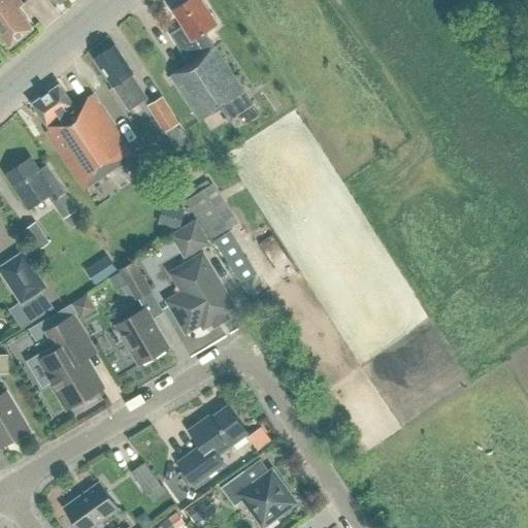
[(0,0),(0,34),(8,45),(32,27),(18,6),(22,3),(19,0),(0,0)]
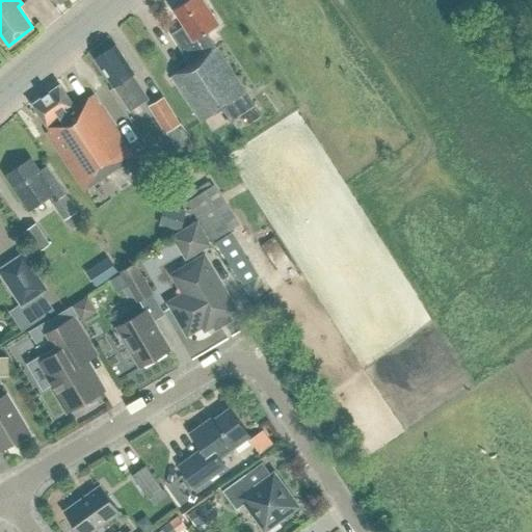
[(193,60),(170,76),(201,121),(220,107),(231,123),(240,116),(246,126),(262,115),(246,90),(207,31),(218,24),(215,20),(216,17),(213,11),(210,11),(202,0),(184,0),(185,1),(174,8),(188,31),(178,37),(193,60)]
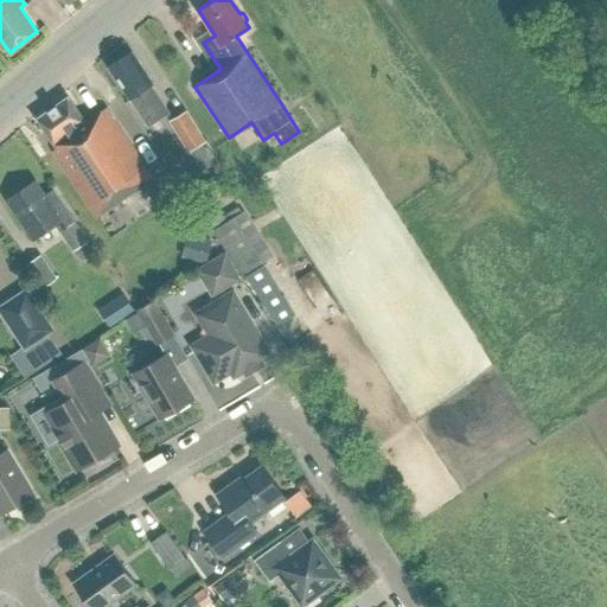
[(153,83),(132,50),(108,65),(129,98),(147,126),(168,112),(151,84),(153,83)]
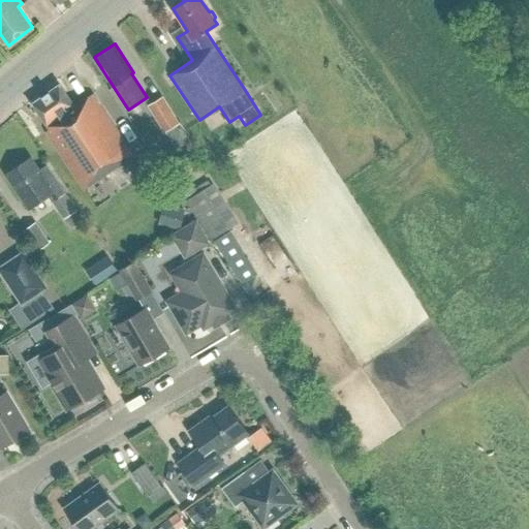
[(83,188),(133,155),(92,93),(74,105),(59,84),(31,103),(48,128),(44,130),(83,188)]
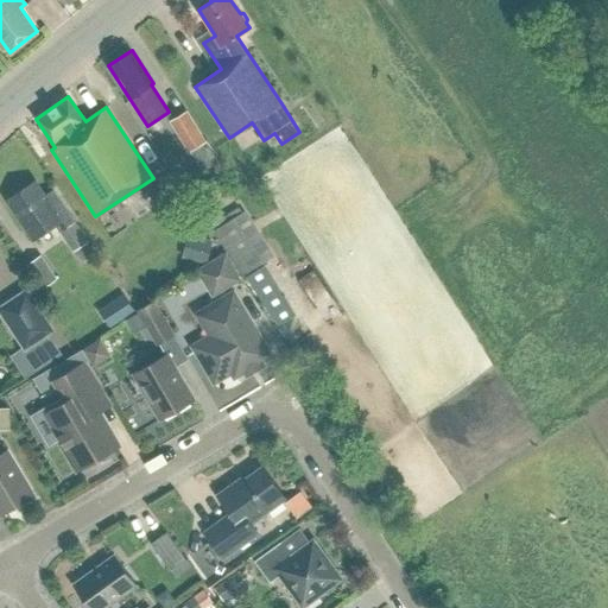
[(206,140),(187,108),(168,120),(187,152),(206,140)]
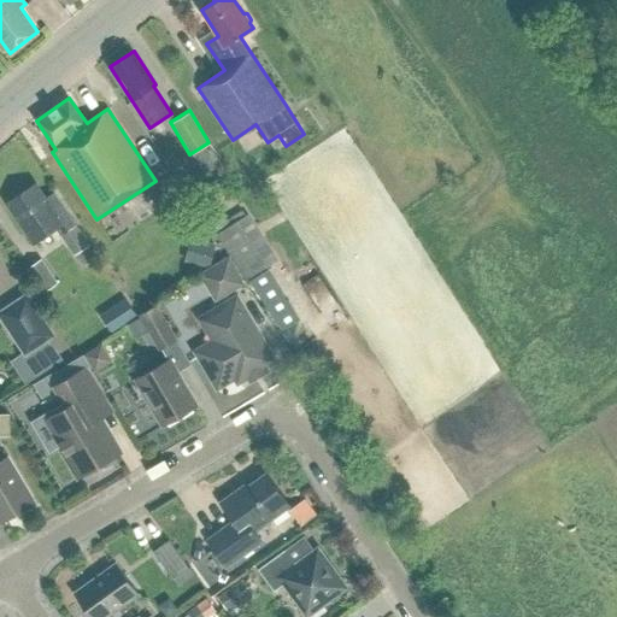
[(35,183),(6,203),(34,242),(59,225),(64,233),(62,234),(75,254),(88,245),(53,192),(45,198),(35,183)]
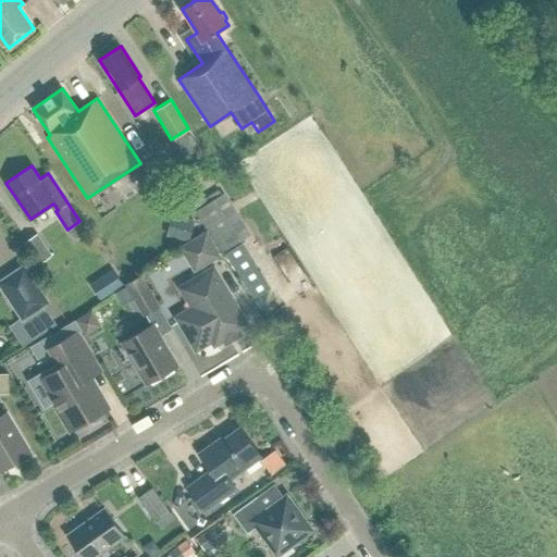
[(203,203),(183,171),(173,176),(194,209),(203,203)]
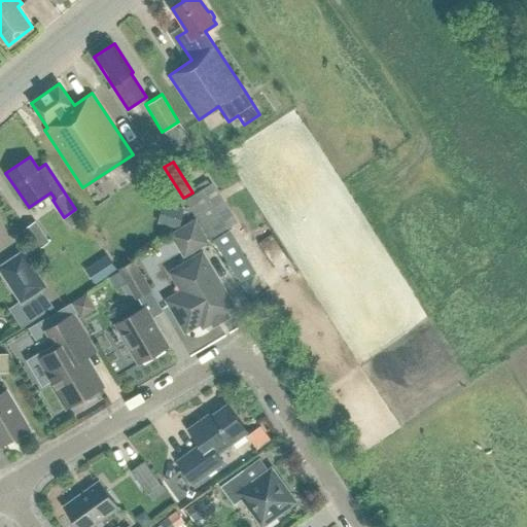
[(183,199),(209,239),(235,223),(210,183),(183,199)]
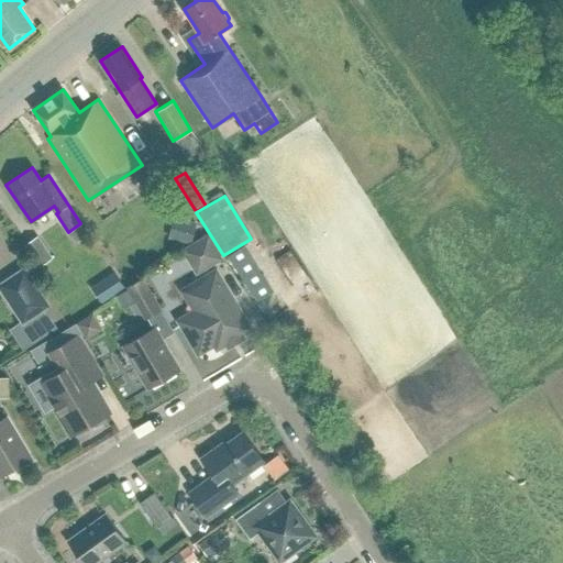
[(196,222),(173,217),(168,238),(190,243),(196,222)]
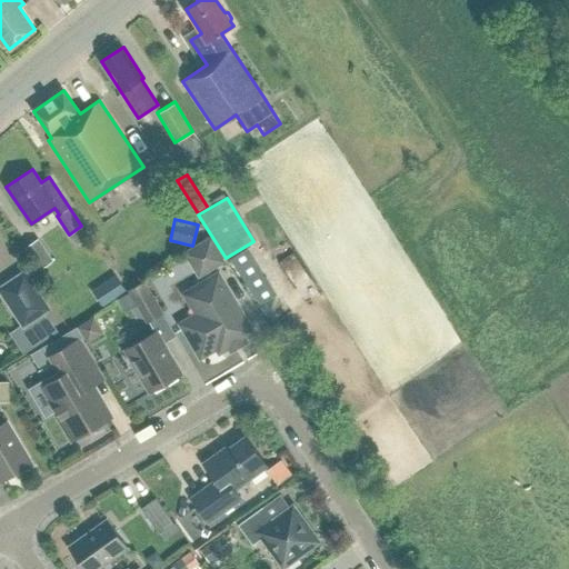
[(82,228),(71,236),(76,242),(87,235),(82,228)]
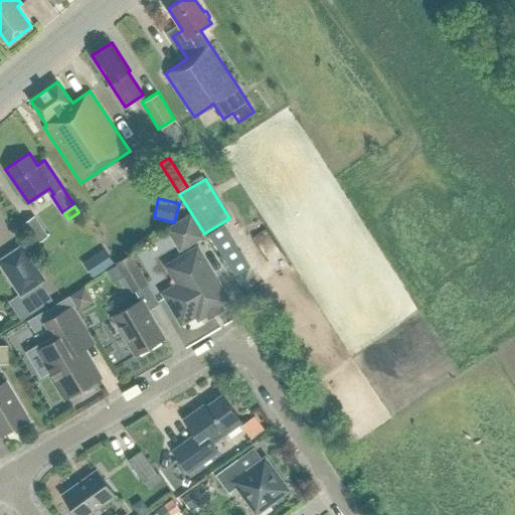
[(47,235),(34,215),(21,223),(35,243),(47,235)]
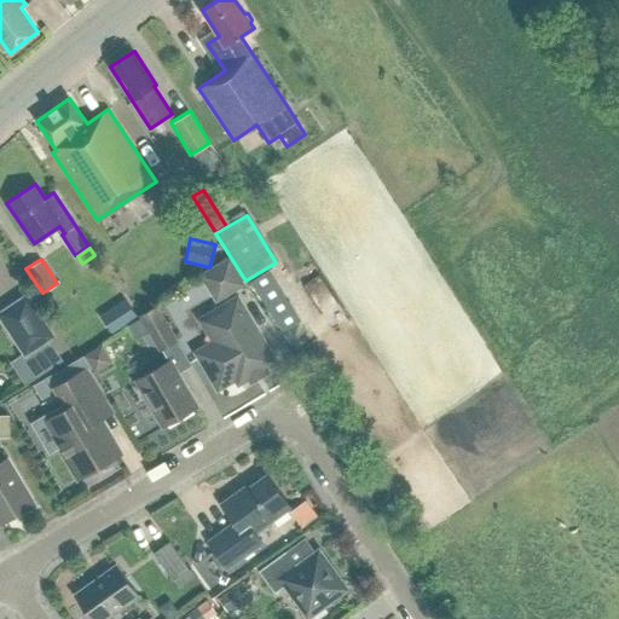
[(244,285),(229,259),(197,277),(213,304),(244,285)]
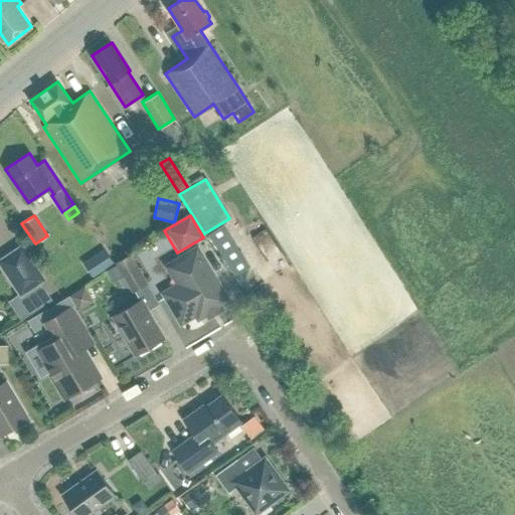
[(207,234),(234,277),(249,267),(222,224),(207,234)]
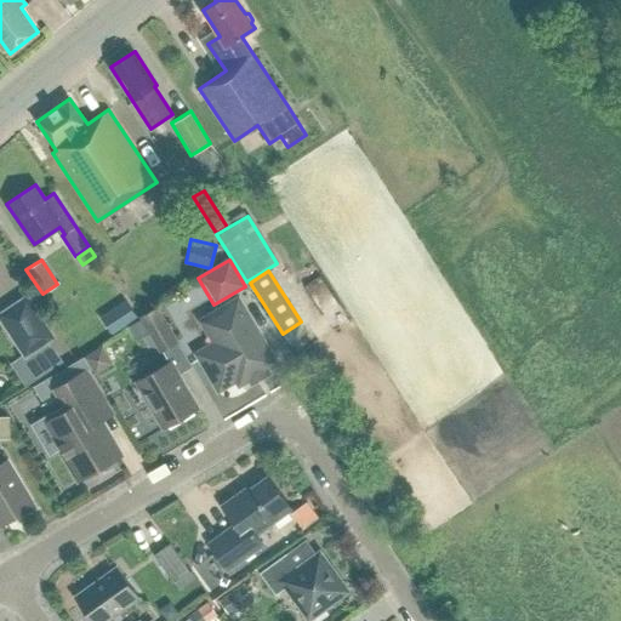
[(29,295),(0,313),(0,317),(26,355),(50,339),(56,335),(29,295)]
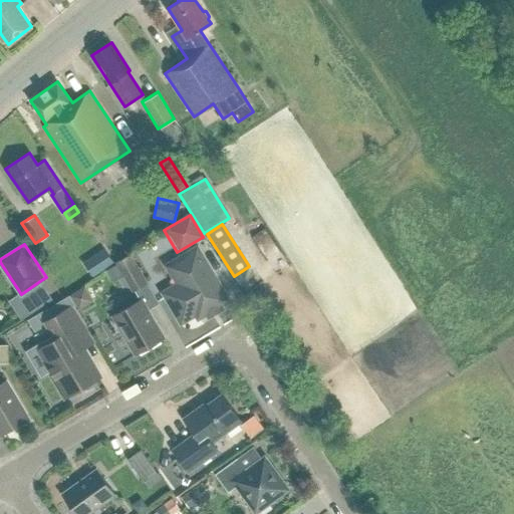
[(228,299),(197,248),(174,261),(185,280),(165,292),(182,321),(196,312),(199,316),(228,299)]
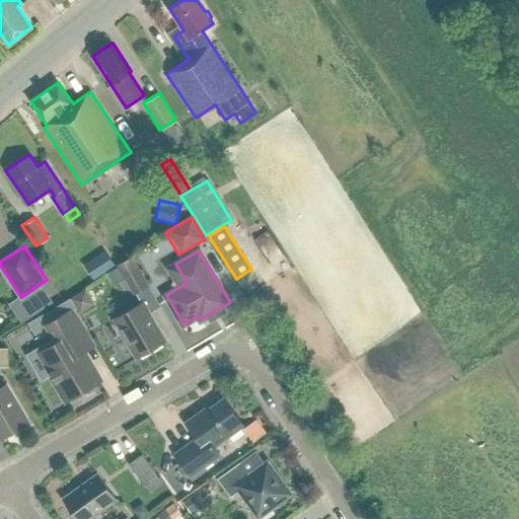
[(82,267),(92,281),(114,267),(103,251),(82,267)]
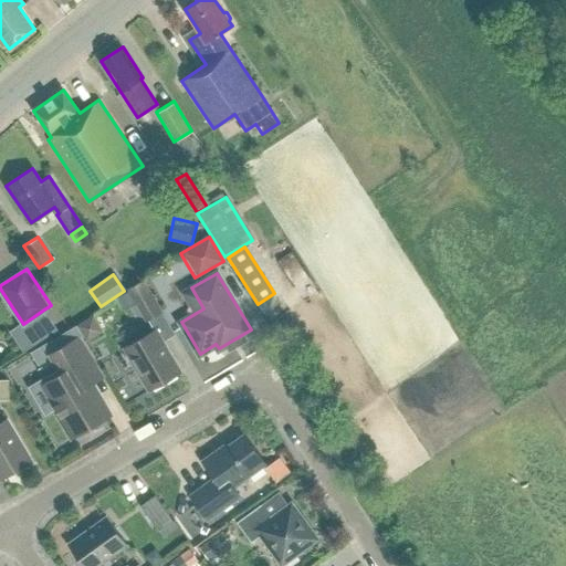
[(147,318),(154,331),(125,347),(149,389),(181,371),(163,341),(174,335),(142,280),(125,290),(144,321),(147,318)]
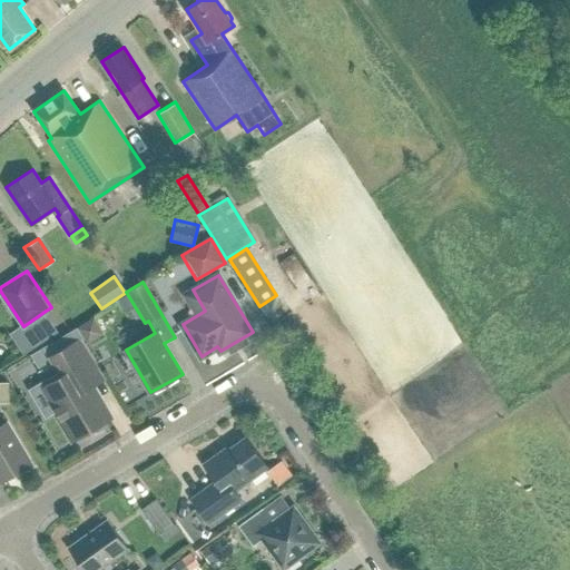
[(76,327),(87,344),(102,334),(91,317),(76,327)]
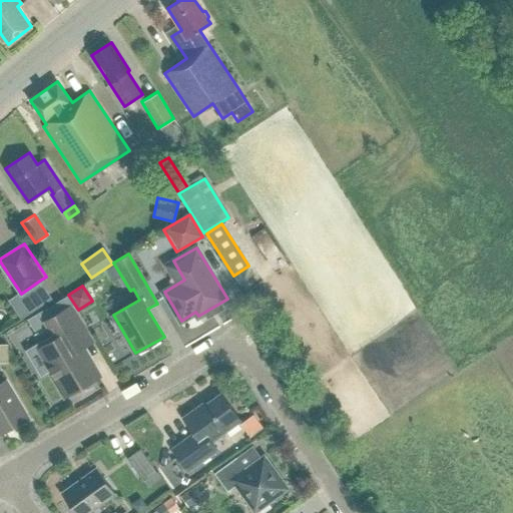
[(53,317),(43,323),(47,332),(51,330),(56,339),(44,346),(52,360),(49,369),(53,376),(57,377),(67,394),(98,376),(82,349),(93,342),(86,331),(72,306),(53,317)]
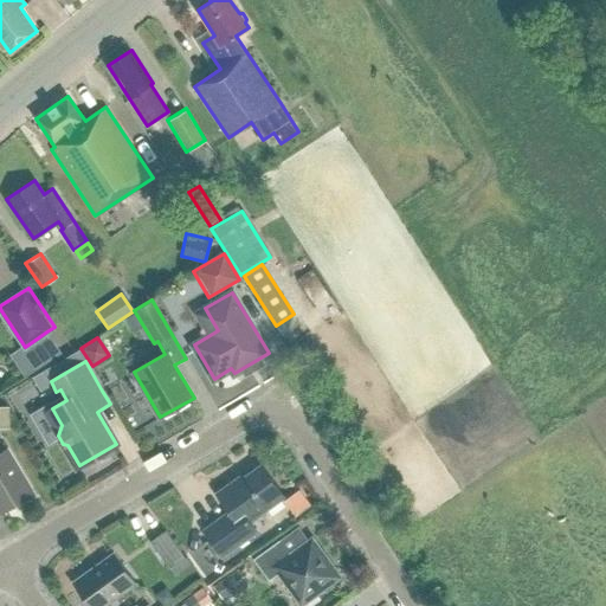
[(0,511),(33,492),(7,449),(0,452),(0,511)]
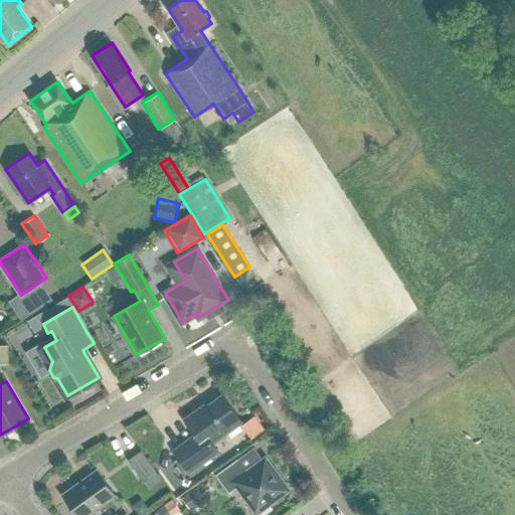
[(199,411),(198,409),(185,418),(196,435),(174,450),(189,472),(217,451),(211,443),(240,421),(222,395),(199,411)]
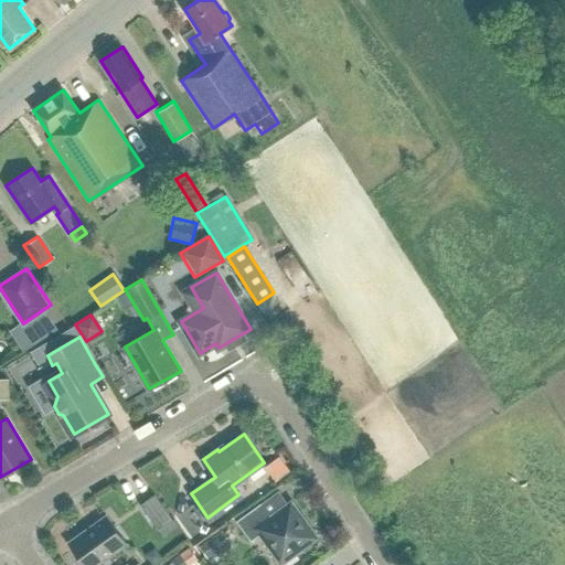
[(174,525),(152,494),(138,505),(161,535),(174,525)]
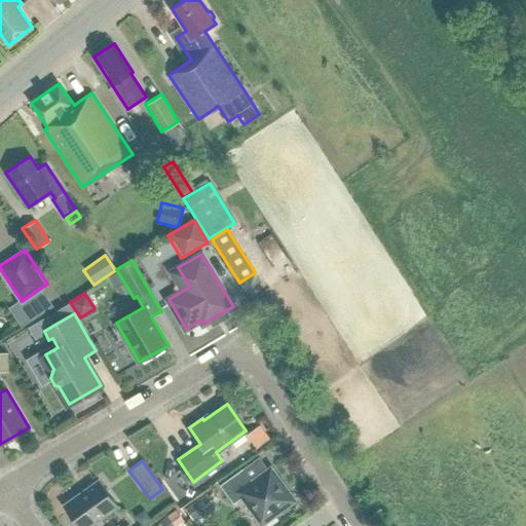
[(242,467),(220,485),(233,503),(241,497),(251,510),(258,521),(262,525),(267,525),(276,520),(274,517),(296,500),(271,465),(252,480),(242,467)]
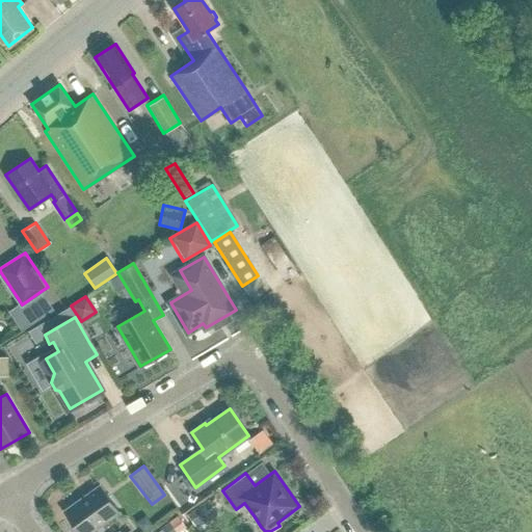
[(64,510),(80,531),(90,531),(120,511),(100,485),(64,510)]
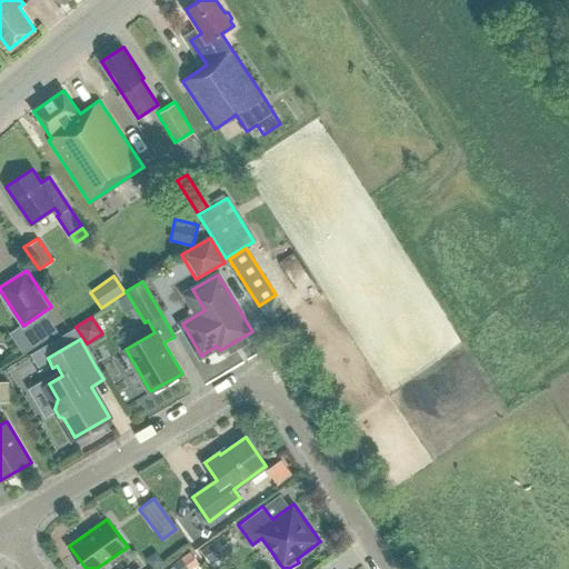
[(199,551),(209,566),(218,559),(208,545),(199,551)]
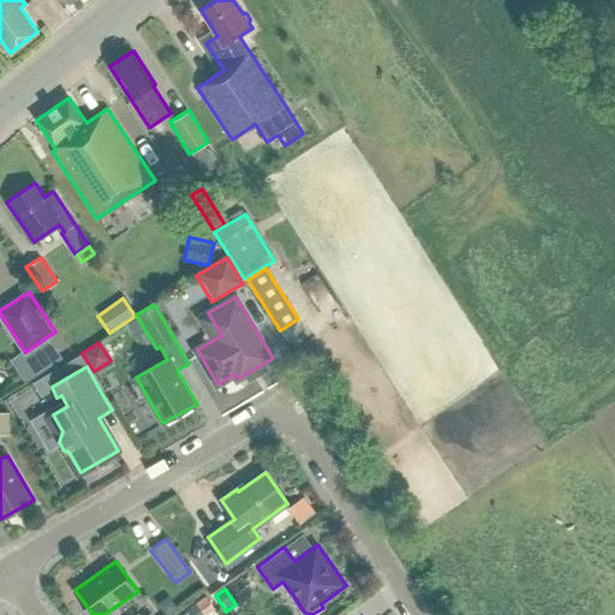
[(193,603),(202,614),(203,614),(213,608),(204,596),(193,603)]
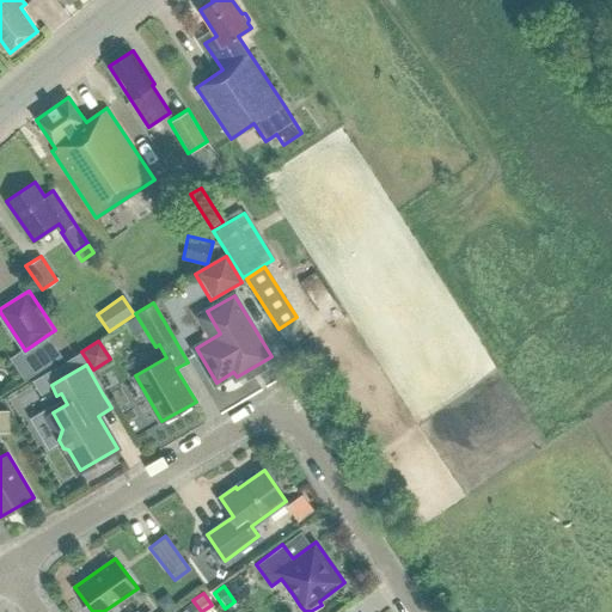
[(146,600),(130,610),(130,611),(152,611),(153,611),(146,600)]
